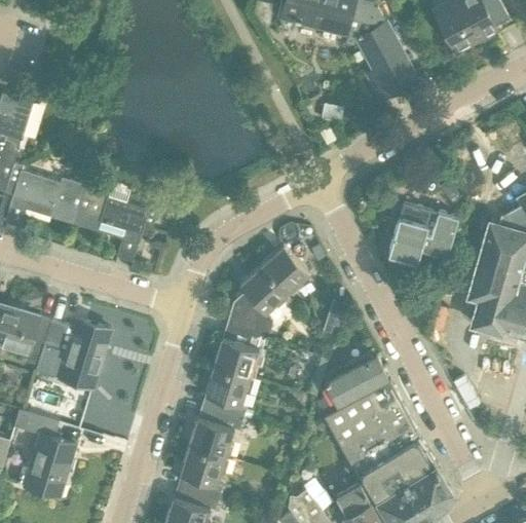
[(417,81),(386,24),(385,24),(377,7),(373,6),(374,2),(368,0),(287,0),(284,14),(296,17),(295,21),(300,22),(301,19),(321,24),(318,29),(345,35),(346,33),(358,36),(359,38),(357,39),(374,70),(367,73),(381,101),(417,81)]
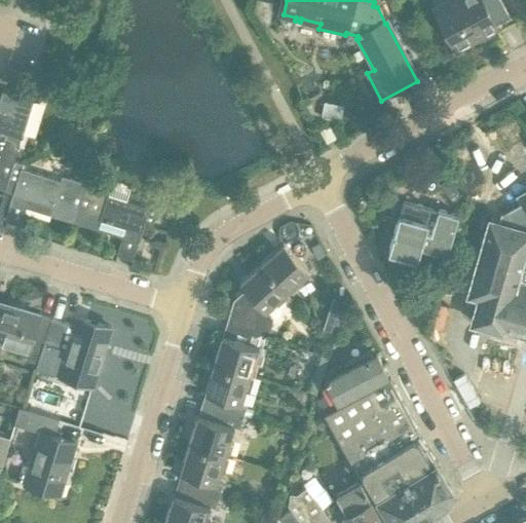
[(452,0),(436,9),(457,51),(497,30),(495,27),(510,19),(499,0),(452,0)]
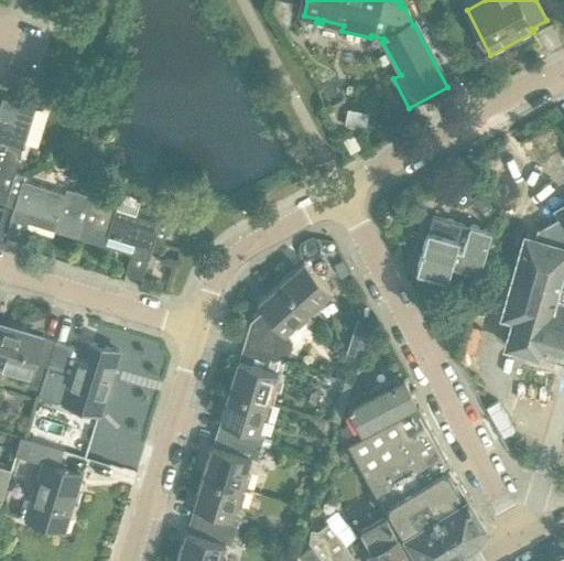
[(0,204),(4,205),(13,174),(21,149),(23,150),(35,109),(2,98),(0,105),(0,204)]
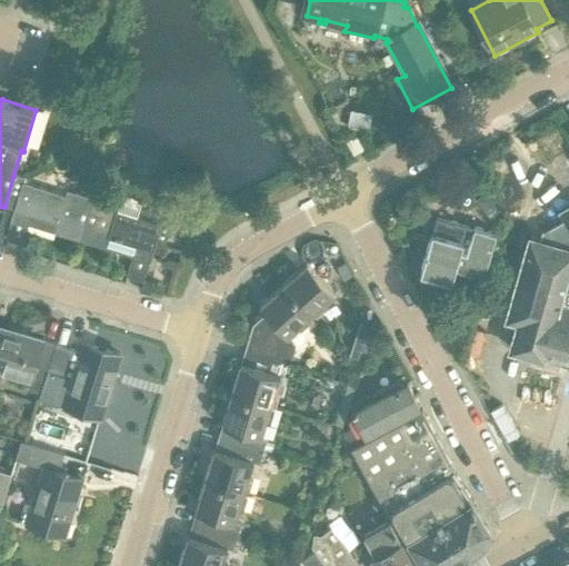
[(350,112),(348,128),(367,131),(370,117),(350,112)]
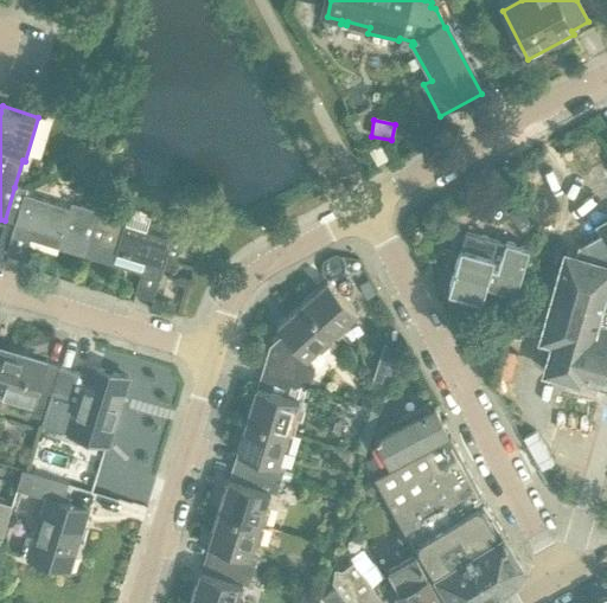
[(606,146),(604,140),(543,172),(570,222),(598,228),(606,222),(606,146)]
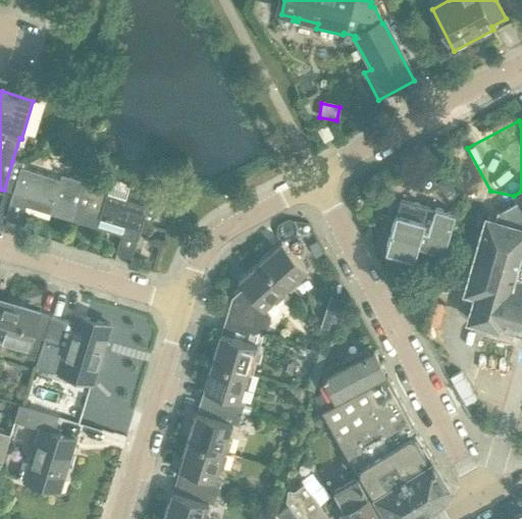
[(326,126),(318,132),(324,144),(333,140),(326,126)]
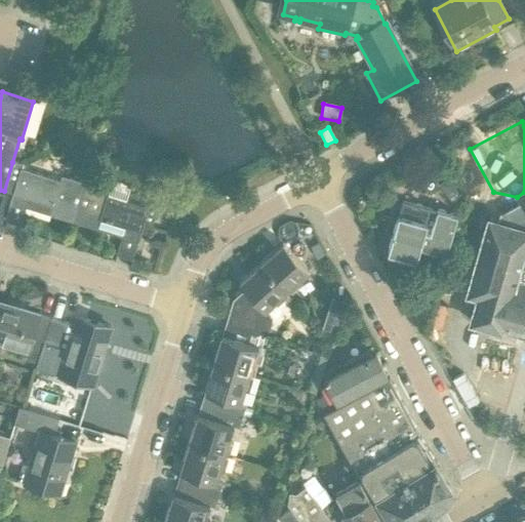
[(74,224),(85,185),(62,176),(59,183),(21,170),(22,165),(12,162),(4,191),(13,194),(4,222),(19,227),(26,208),(74,224)]
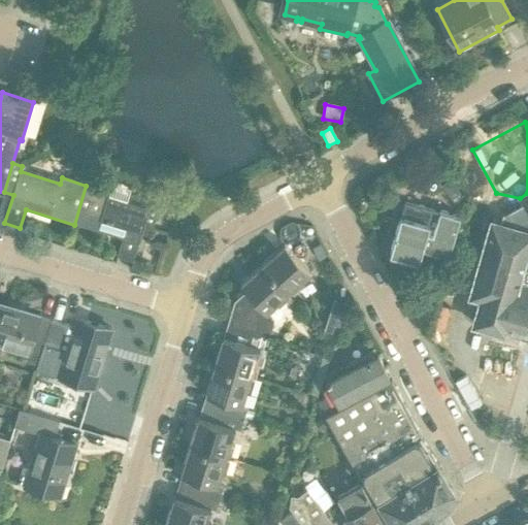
[(451,181),(442,187),(451,200),(460,194),(451,181)]
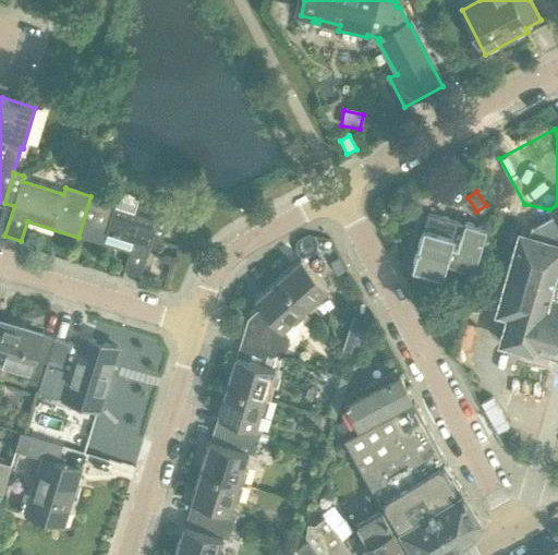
[(91,196),(79,238),(129,253),(123,273),(140,278),(149,249),(159,251),(169,220),(157,216),(156,222),(113,209),(116,203),(91,196)]
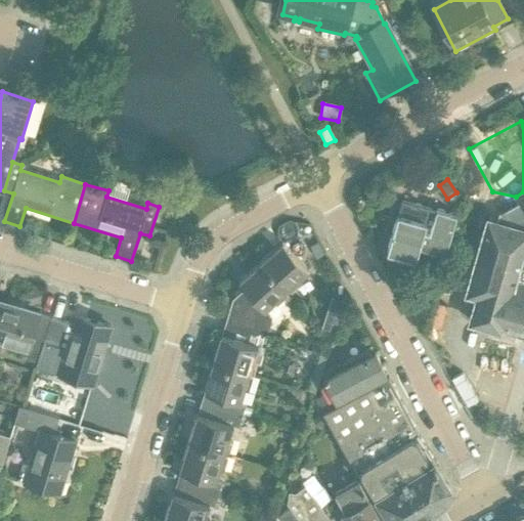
[(158,184),(155,196),(156,196),(167,200),(173,201),(176,189),(158,184)]
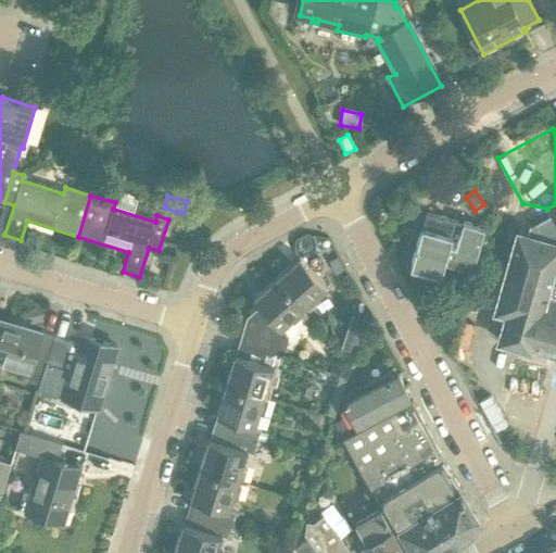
[(555,203),(547,209),(555,224),(555,225),(544,233),(528,227),(526,237),(518,234),(495,313),(506,316),(498,343),(530,352),(531,348),(555,354),(555,203)]
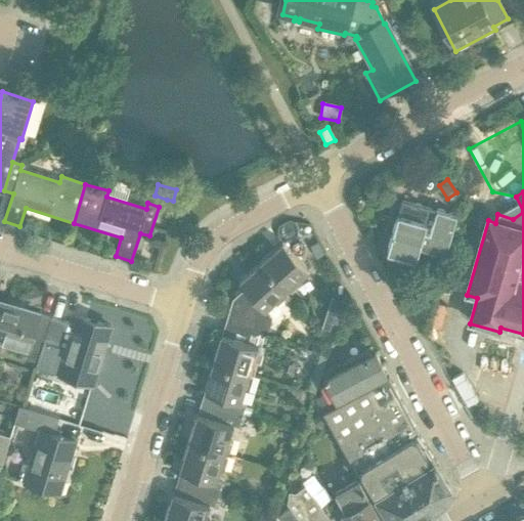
[(397,216),(386,254),(416,262),(419,249),(445,256),(456,217),(437,211),(436,212),(401,202),(397,216)]
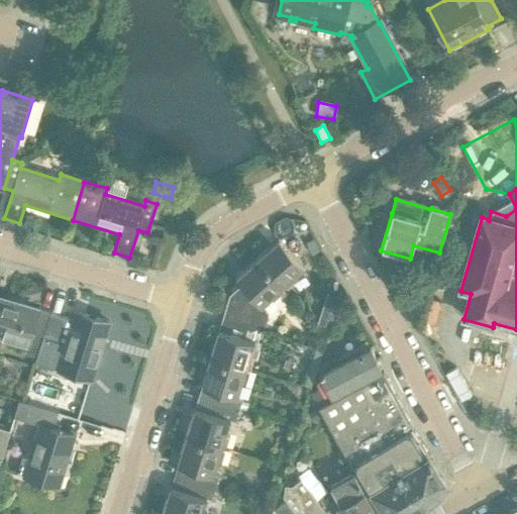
[(256,261),(283,289),(305,269),(279,240),(256,261)]
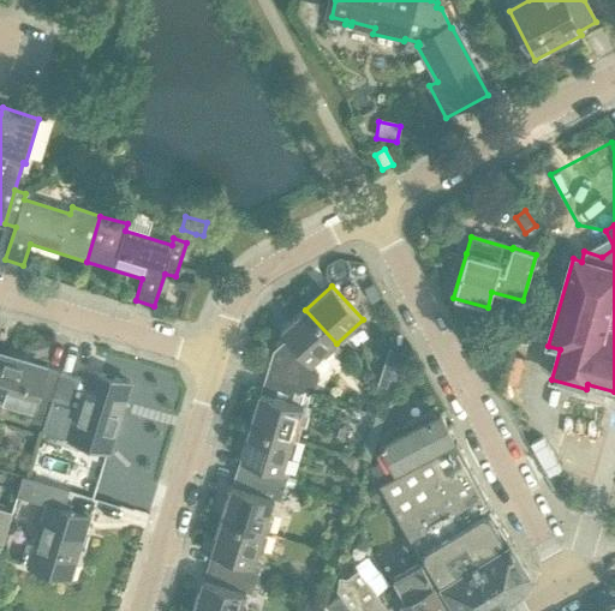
[(372,286),(363,291),(371,305),(381,300),(372,286)]
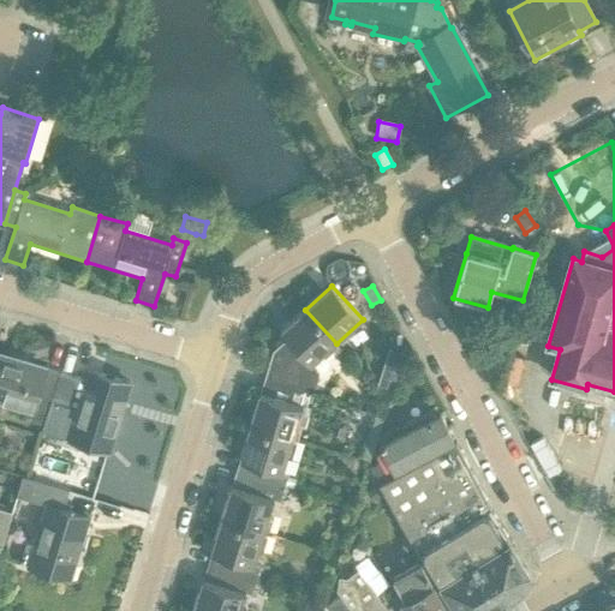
[(312,365),(336,343),(305,310),(281,333),(288,340),(274,353),(264,382),(270,383),(314,396),(321,375),(312,365)]
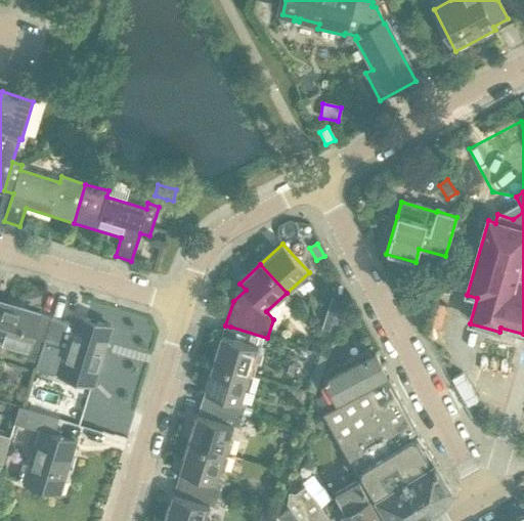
[(333,300),(322,332),(334,336),(344,303),(333,300)]
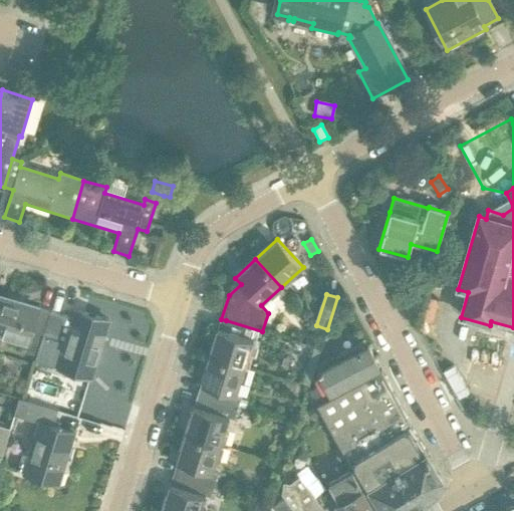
[(0,297),(0,335),(25,343),(27,344),(24,352),(35,355),(41,338),(41,337),(47,315),(35,312),(36,309),(0,297)]
